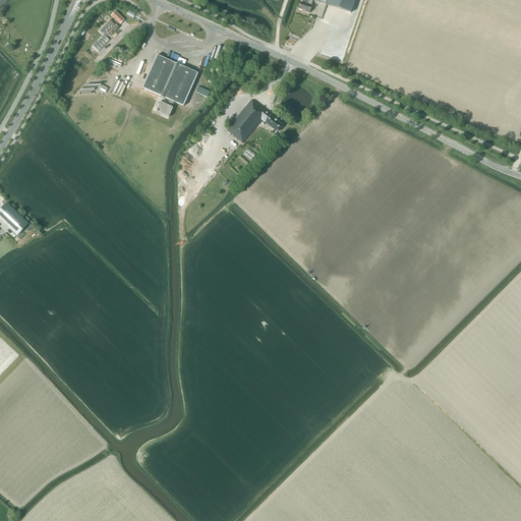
[(300,2),(298,8),(303,10),(303,11),(309,13),(312,5),(311,5),(312,0),(313,0),(326,4),(327,0),(304,0),(303,3),(300,2)]
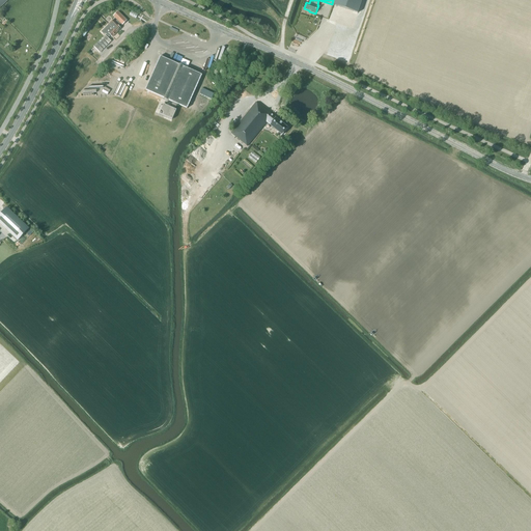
[(333,0),(332,4),(358,14),(362,0),(333,0)]
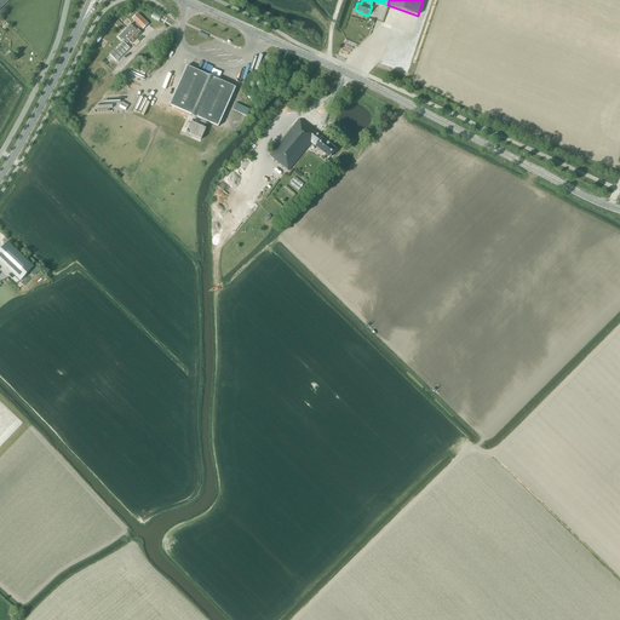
[(130,26),(127,29),(136,39),(141,34),(139,32),(142,28),(143,29),(145,26),(148,24),(138,15),(137,16),(133,19),(137,23),(135,26),(132,24),(130,26)]
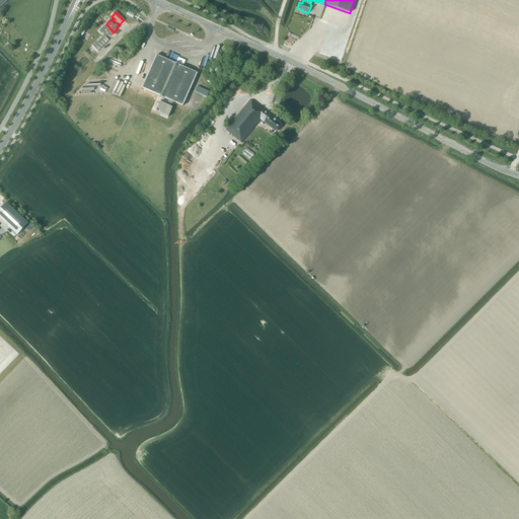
[(101,28),(99,31),(101,33),(103,33),(106,36),(108,34),(109,36),(114,32),(106,24),(104,26),(101,28)]
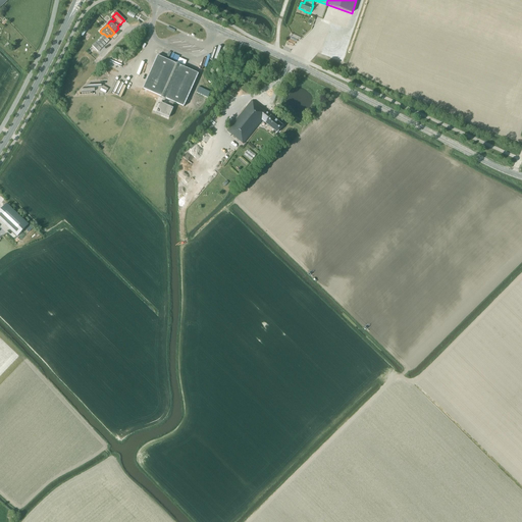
[(103,35),(93,46),(98,52),(109,41),(103,35)]
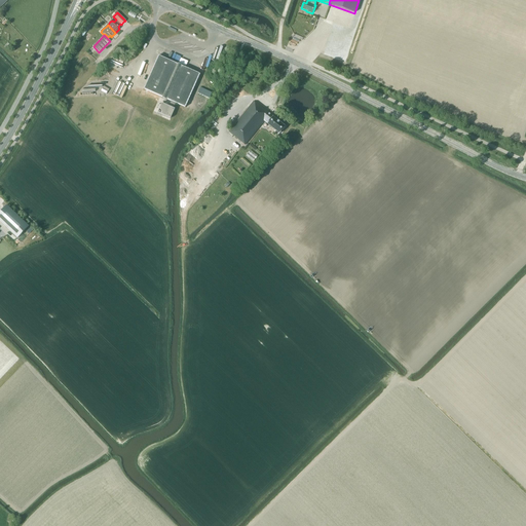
[(144,88),(171,101),(168,106),(162,103),(157,113),(171,118),(175,109),(174,108),(176,103),(186,107),(200,74),(158,55),(144,88)]
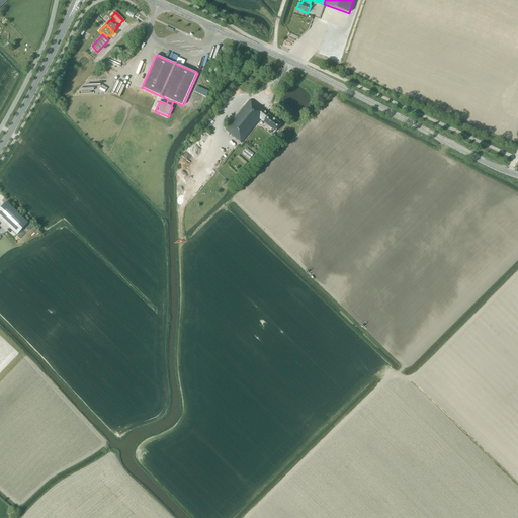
[(121,81),(116,93),(121,96),(126,83),(121,81)]
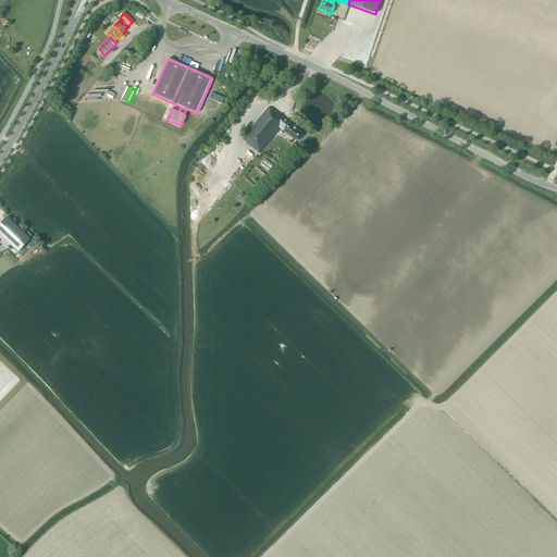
[(297,141),(302,135),(287,123),(268,108),(256,123),(243,140),(259,153),(267,145),(280,128),(292,138),(297,141)]
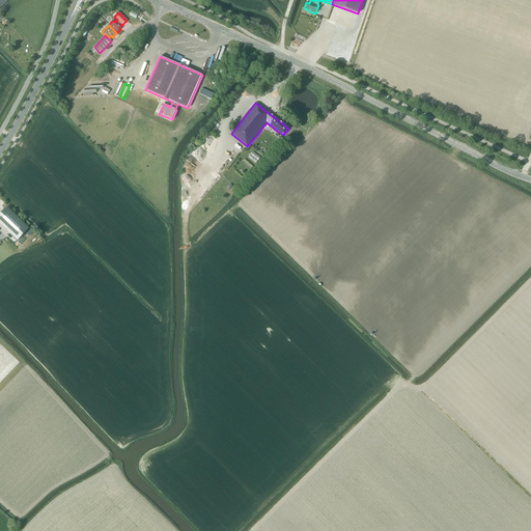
[(249,157),(256,163),(260,158),(254,151),(249,157)]
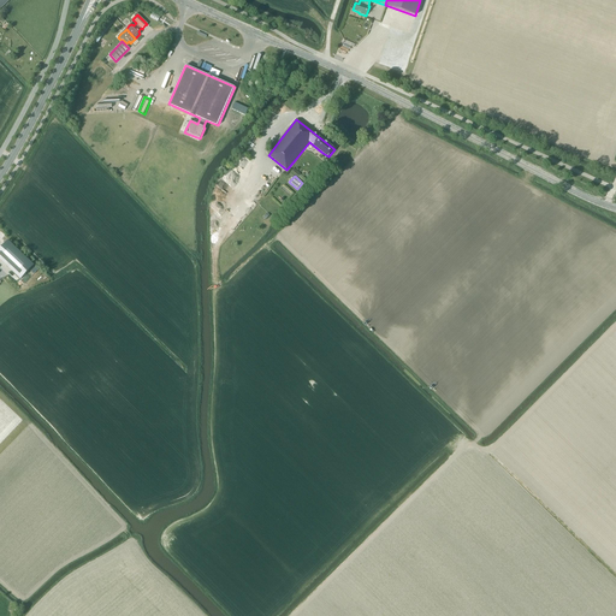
[(7,241),(0,248),(0,259),(21,279),(34,265),(7,241)]
